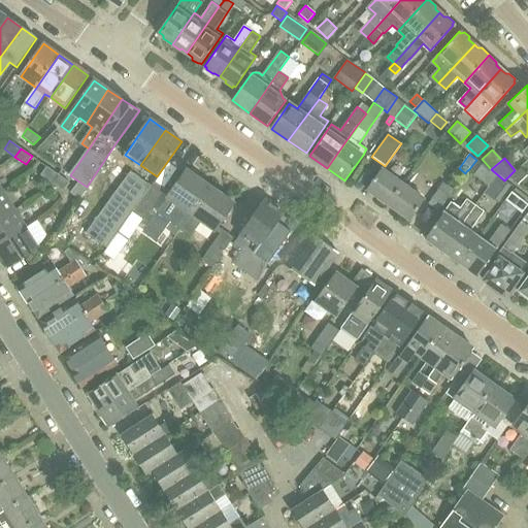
[(468,170),(489,186),(496,174),(476,160),(468,170)]
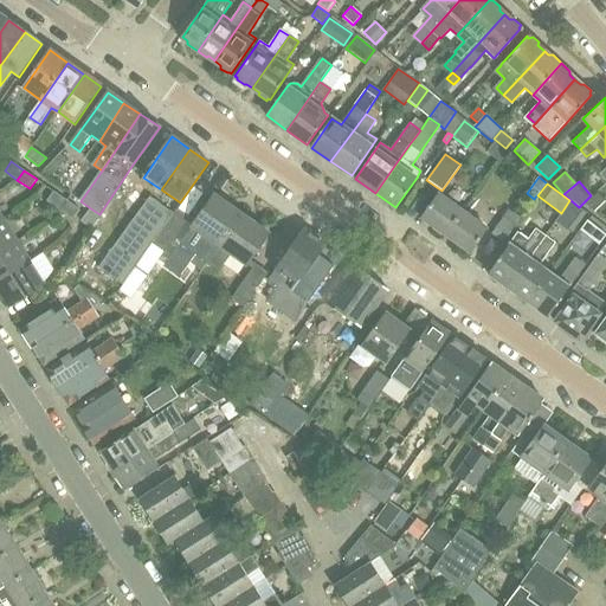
[(60,210),(66,201),(53,192),(47,201),(60,210)]
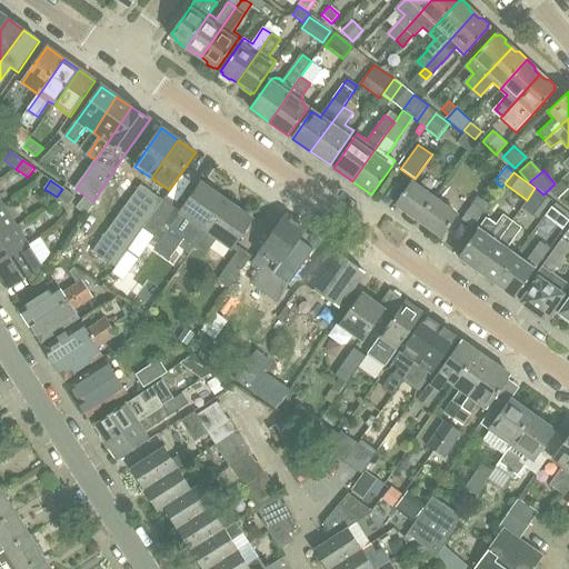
[(396,203),(419,220),(435,198),(411,181),(396,203)]
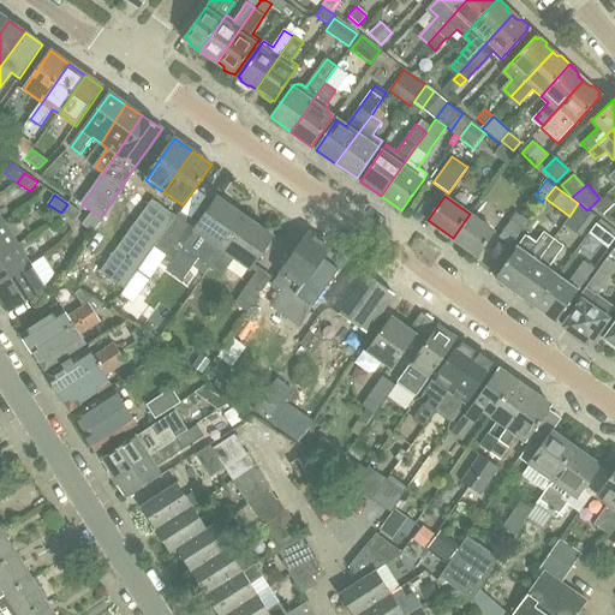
[(604,196),(592,207),(599,216),(613,204),(604,196)]
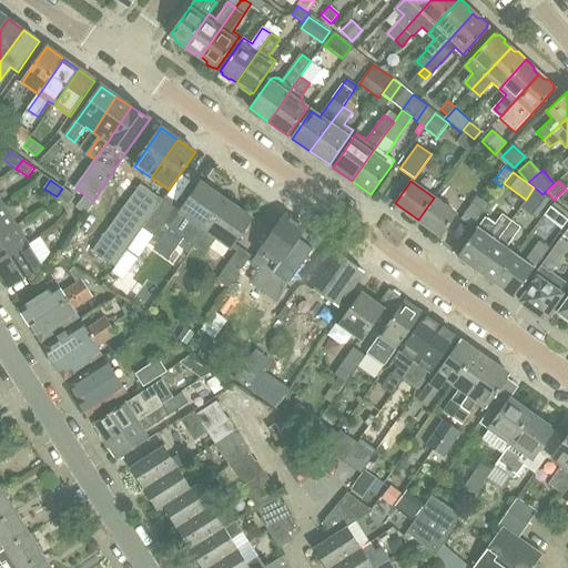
[(139,183),(92,251),(114,266),(127,249),(141,227),(161,199),(139,183)]
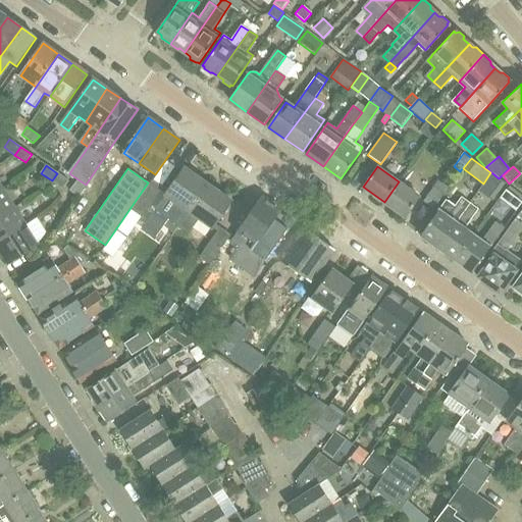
[(165,195),(154,210),(168,219),(164,225),(172,231),(176,225),(177,226),(207,185),(184,168),(168,190),(165,195)]
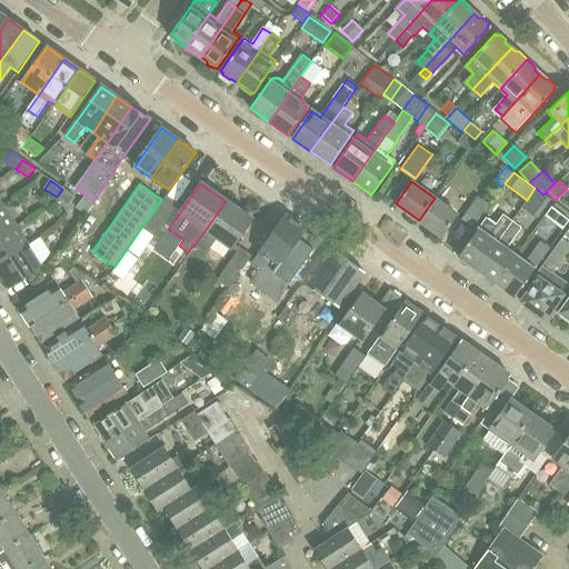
[(535,188),(527,200),(541,211),(550,199),(535,188)]
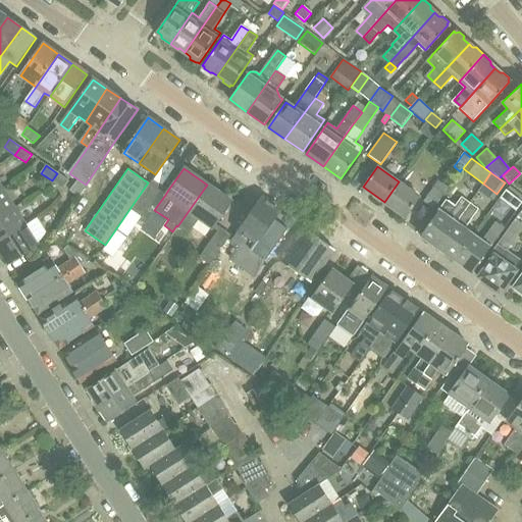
[(68,181),(57,173),(52,180),(63,189),(68,181)]
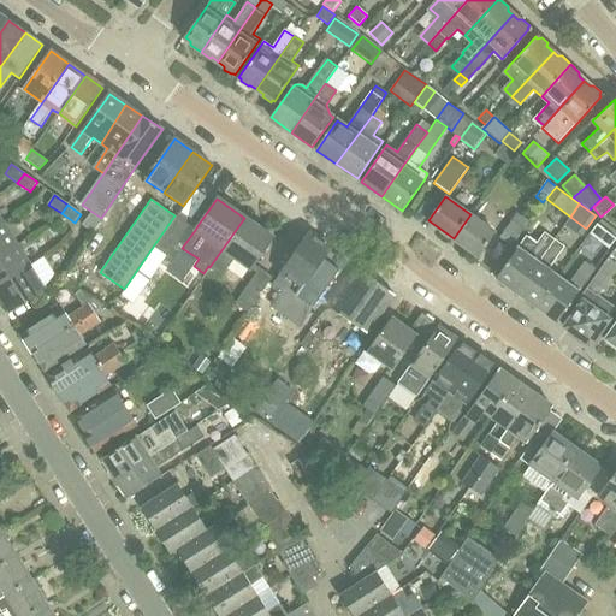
[(92,231),(101,218),(90,211),(82,224),(92,231)]
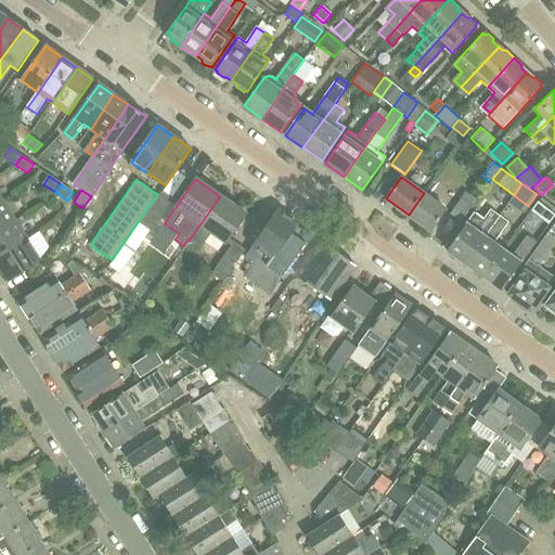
[(449,214),(459,221),(476,199),(465,191),(449,214)]
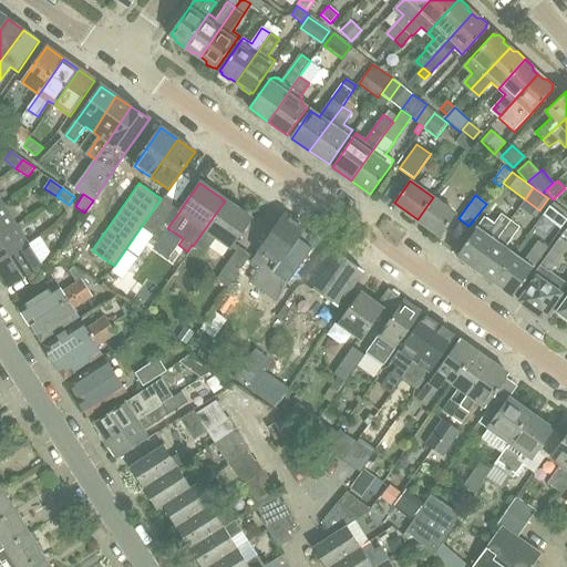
[(455,213),(433,197),(418,219),(440,235),(455,213)]
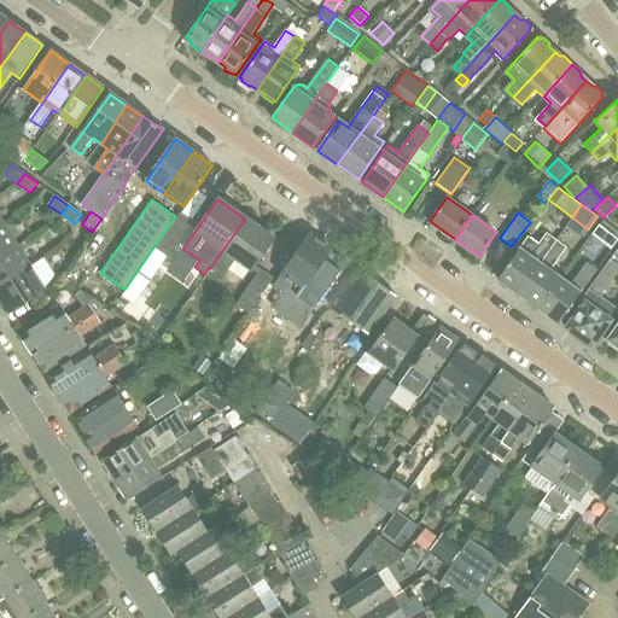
[(153,248),(138,270),(151,279),(167,256),(188,226),(175,216),(153,248)]
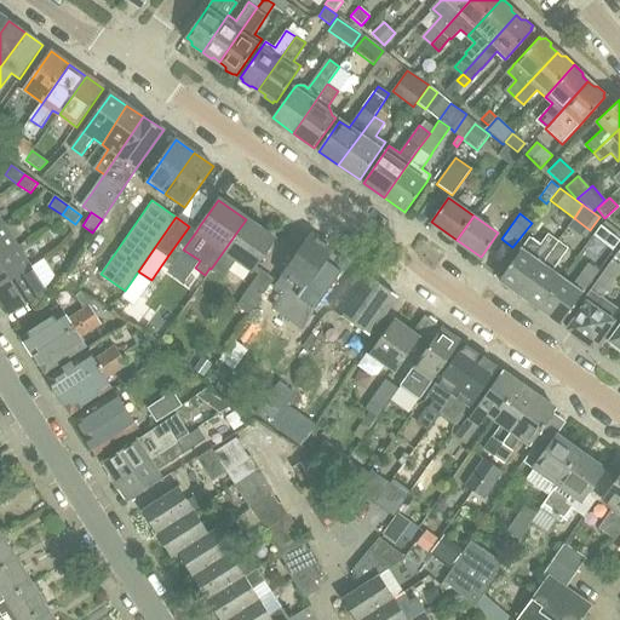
[(246,219),(211,269),(223,277),(235,259),(251,270),(254,264),(274,237),(246,219)]
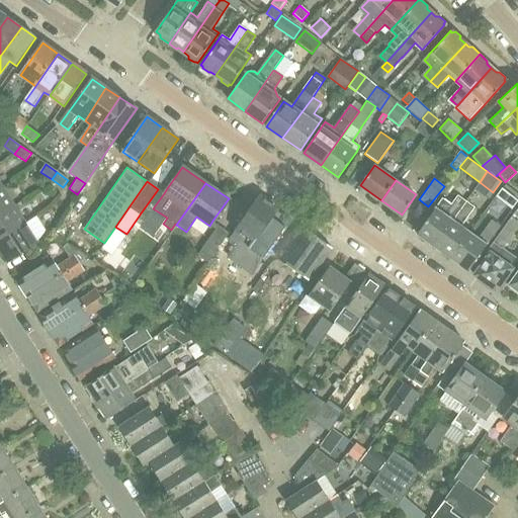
[(0,189),(0,216),(15,206),(3,187),(0,189)]
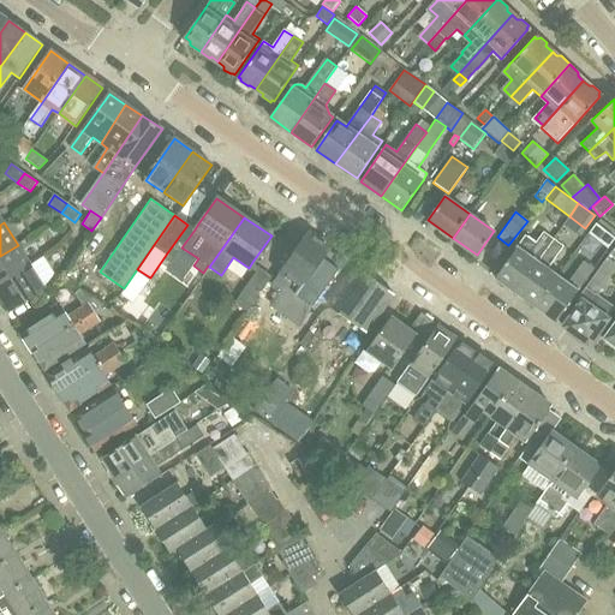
[(595,222),(587,233),(607,248),(614,237),(595,222)]
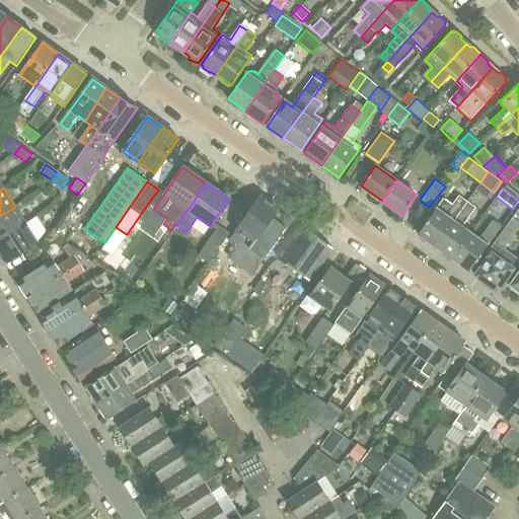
[(419,234),(435,245),(467,201),(459,195),(452,205),(443,199),(419,234)]
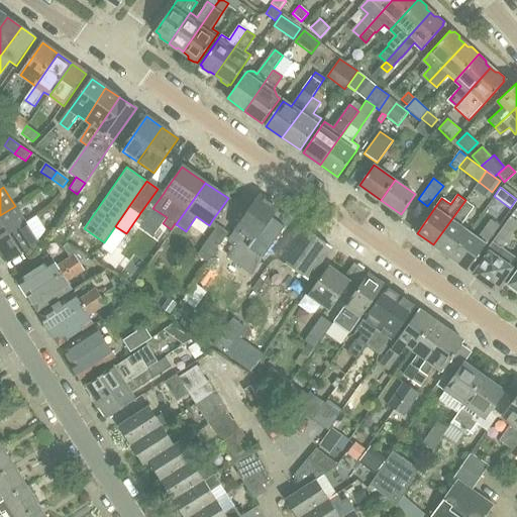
[(261,196),(229,240),(237,246),(230,256),(251,272),(280,232),(280,231),(267,222),(276,208),(277,208),(261,196)]
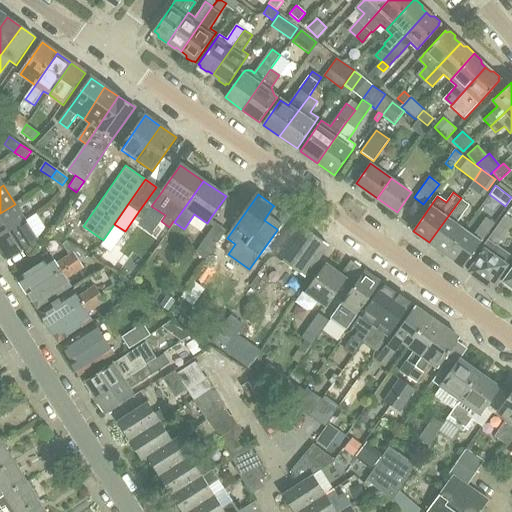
[(446,254),(464,228),(455,222),(469,203),(461,198),(429,242),(446,254)]
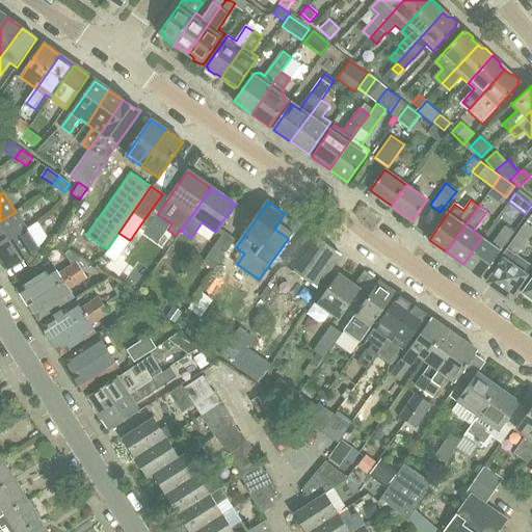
[(0,221),(0,247),(27,231),(16,212),(0,221)]
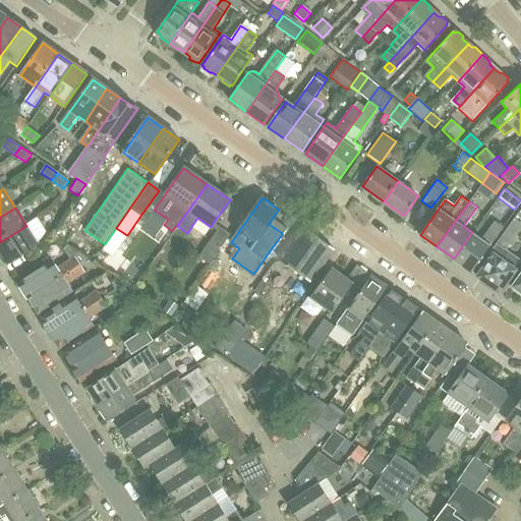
[(38,219),(26,226),(0,242),(0,250),(8,265),(39,244),(38,243),(47,232),(38,219)]
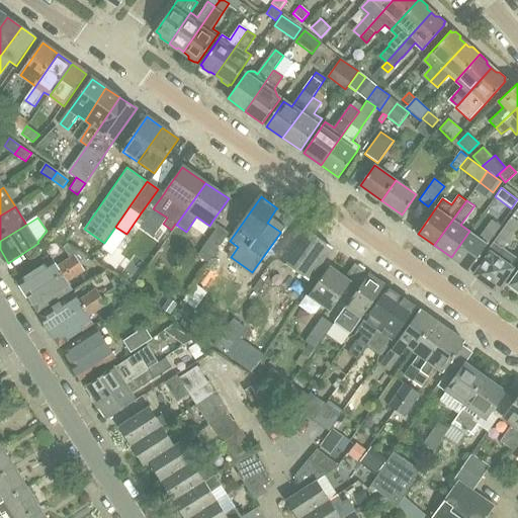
[(451,257),(469,269),(500,225),(492,219),(479,238),(469,231),(451,257)]
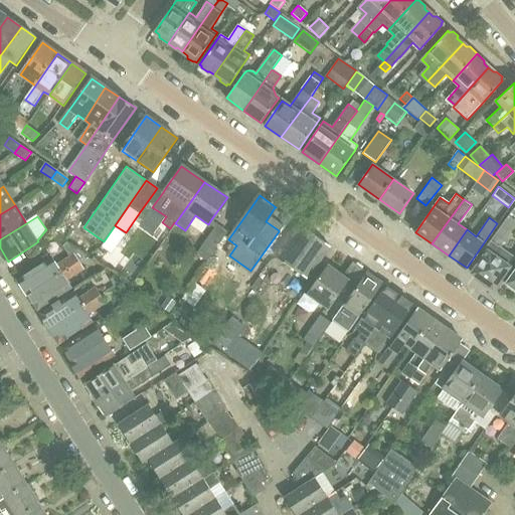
[(486,253),(473,274),(494,288),(514,256),(500,246),(506,238),(504,237),(509,230),(501,225),(483,251),(486,253)]
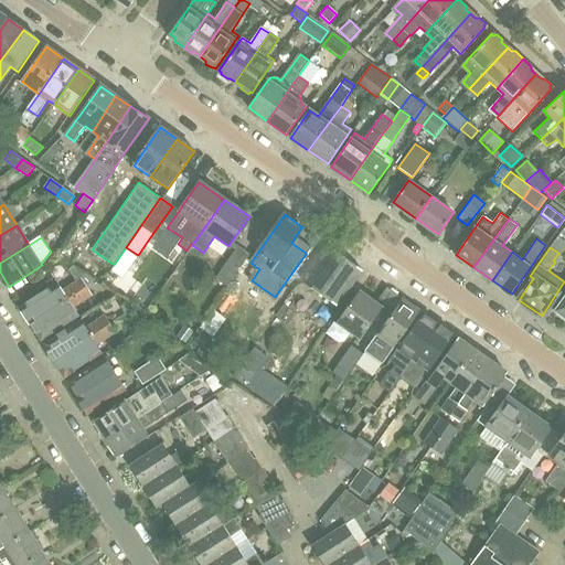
[(363,270),(347,259),(331,248),(307,284),(339,306),(363,270)]
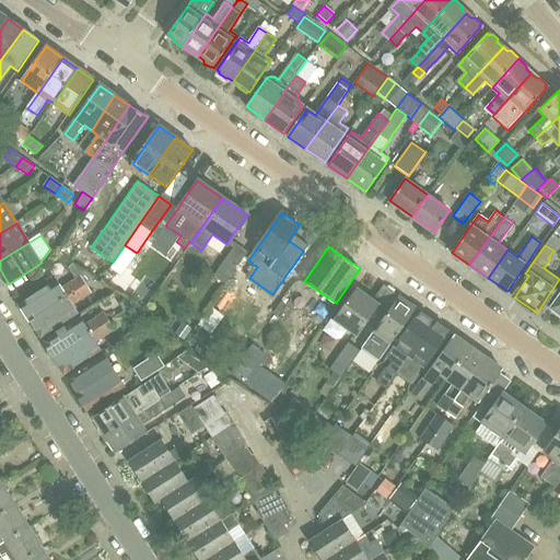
[(124,247),(109,268),(120,276),(135,255),(124,247)]
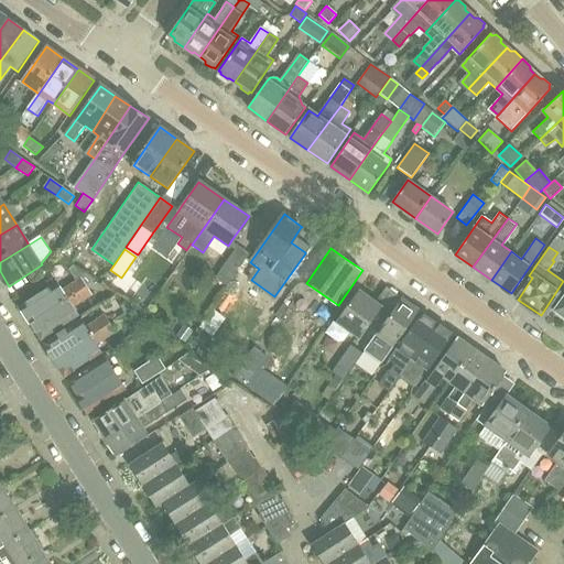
[(248,259),(236,250),(216,279),(228,288),(248,259)]
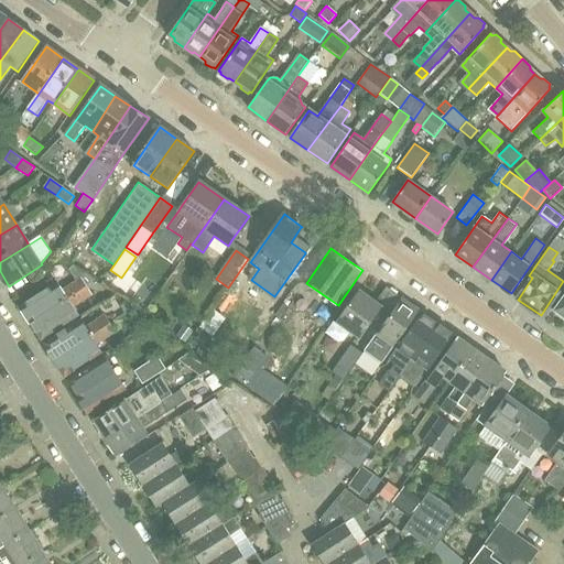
[(20,306),(30,323),(86,286),(95,280),(73,263),(67,269),(76,282),(62,291),(57,283),(20,306)]
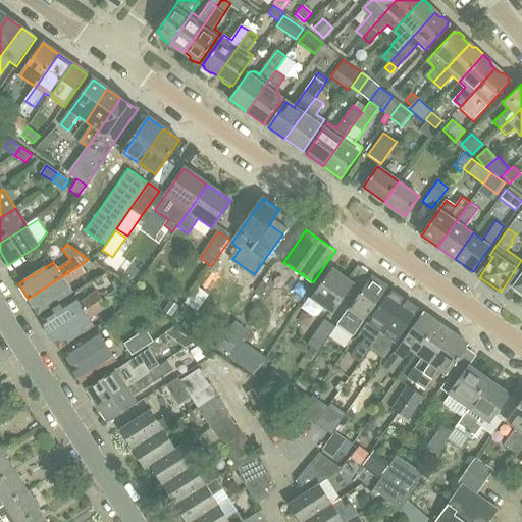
[(28,299),(38,314),(72,293),(67,284),(85,274),(80,265),(28,299)]
